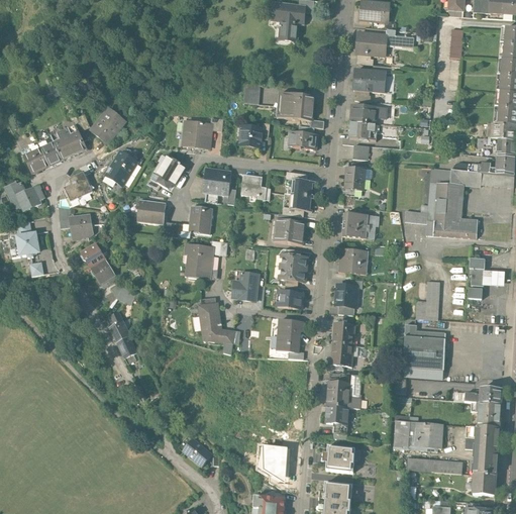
[(315,1),(300,0),(300,6),(299,12),(306,13),(313,13),(315,1)]
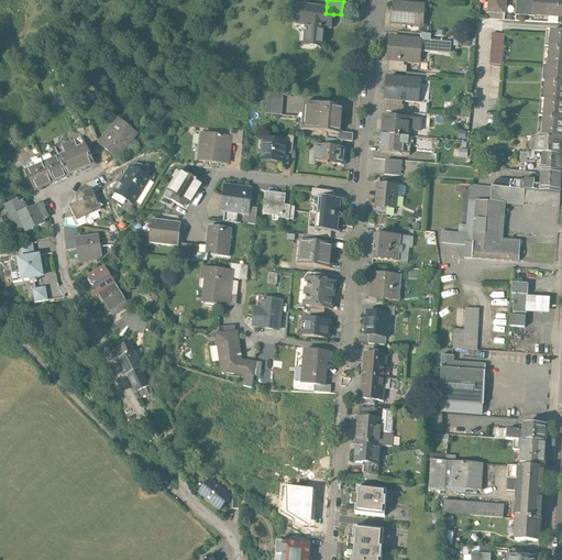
[(425,3),(392,0),(389,22),(404,23),(417,24),(418,14),(423,15),(425,3)]
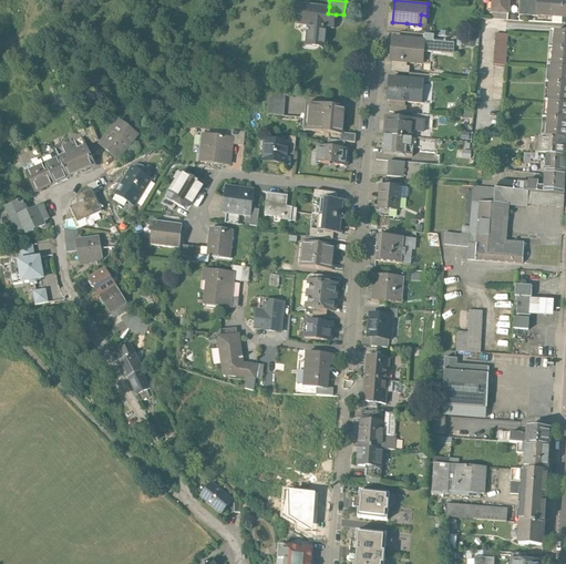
[(491,0),(491,10),(492,10),(506,11),(507,11),(507,0),(491,0)]
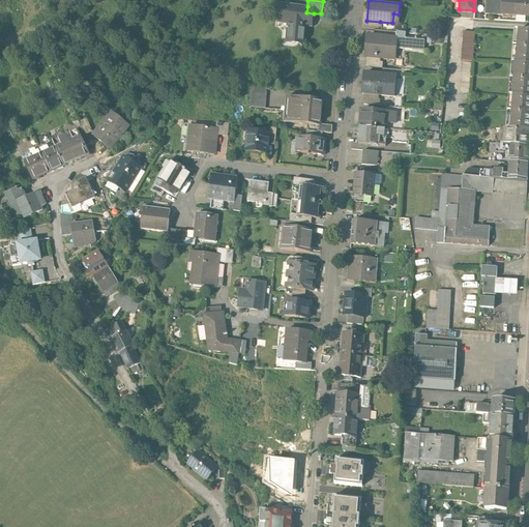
[(486,0),(485,11),(502,12),(503,0),(486,0)]
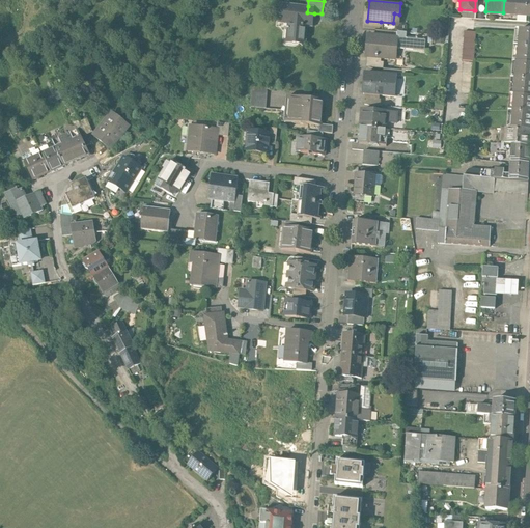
[(504,0),(503,12),(529,14),(529,0),(504,0)]
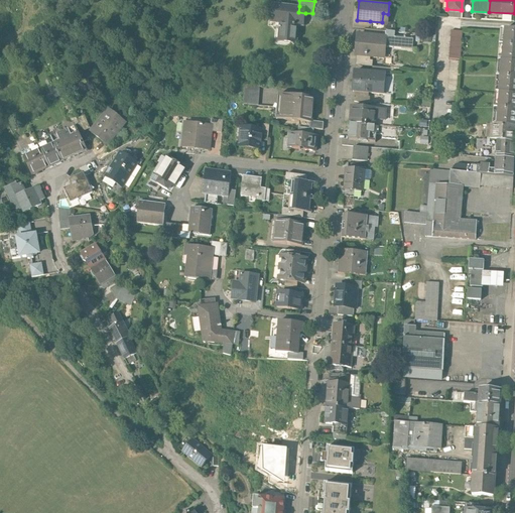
[(299,6),(272,4),(271,20),(280,21),(278,40),(297,42),(299,24),(304,25),(305,13),(298,12),(299,6)]
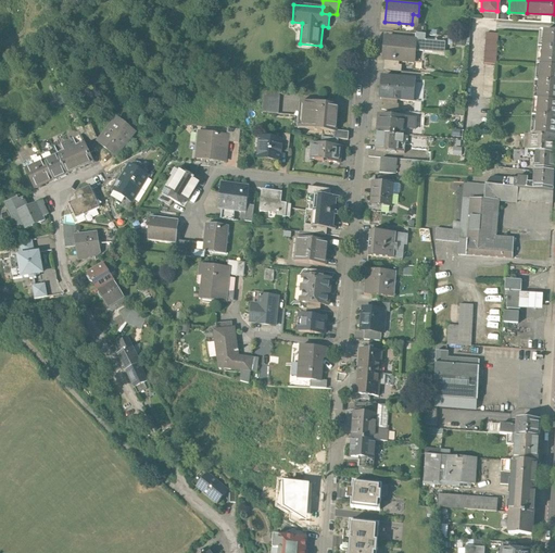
[(421,32),(399,29),(398,36),(425,38),(426,32),(421,32)]
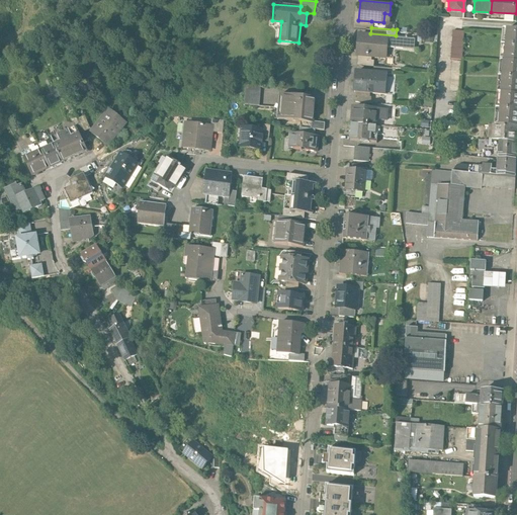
[(462,29),(451,28),(449,57),(460,58),(462,29)]
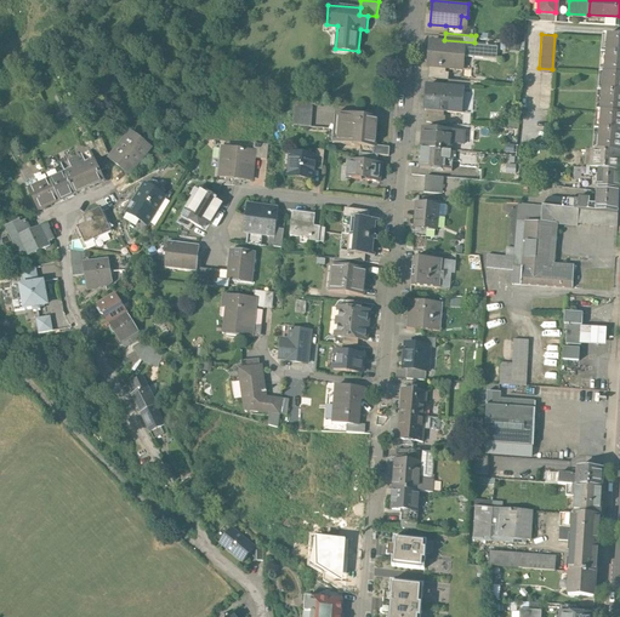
[(619,35),(604,35),(601,73),(619,74),(619,35)]
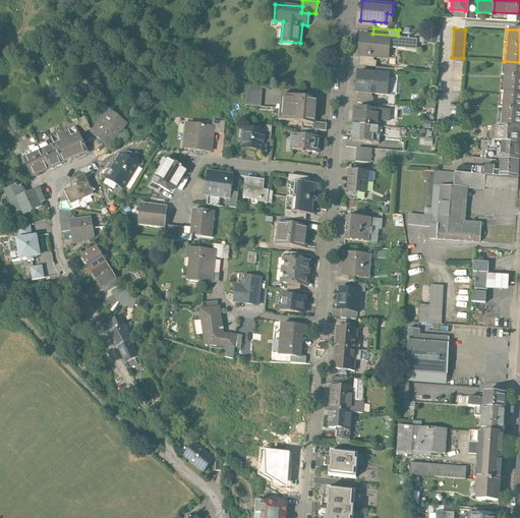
[(372,34),(359,33),(358,52),(360,53),(359,57),(372,58),(372,57),(372,54),(387,55),(388,45),(416,47),(417,38),(398,36),(372,34)]
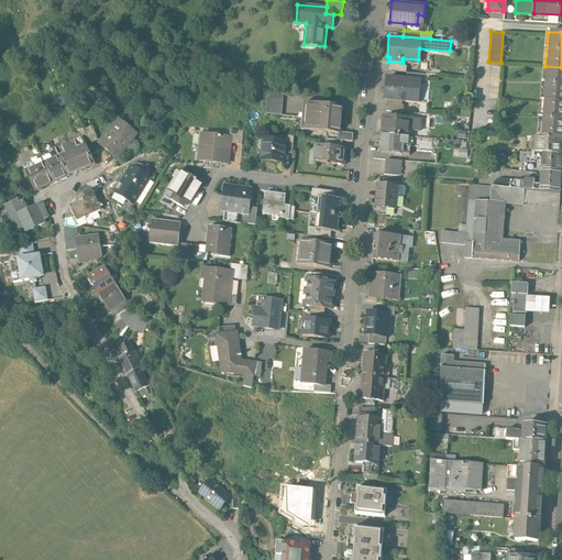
[(561,67),(544,66),(541,100),(561,101),(561,67)]
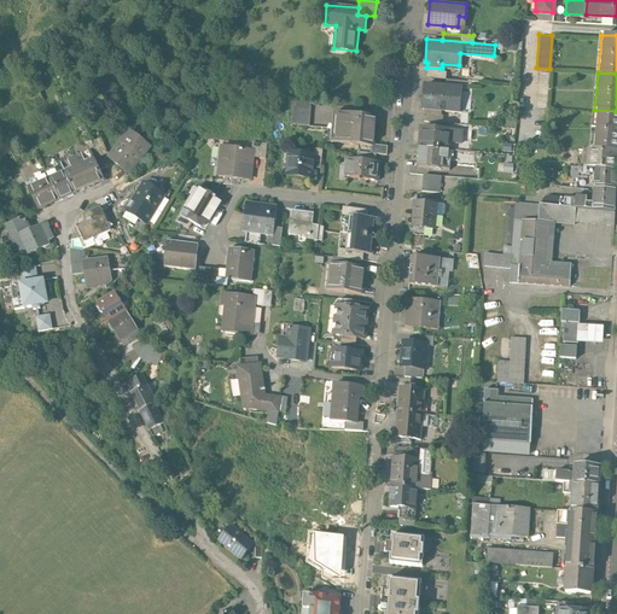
[(470,86),(424,81),(421,105),(424,105),(424,110),(441,111),(441,107),(469,110),(470,86)]
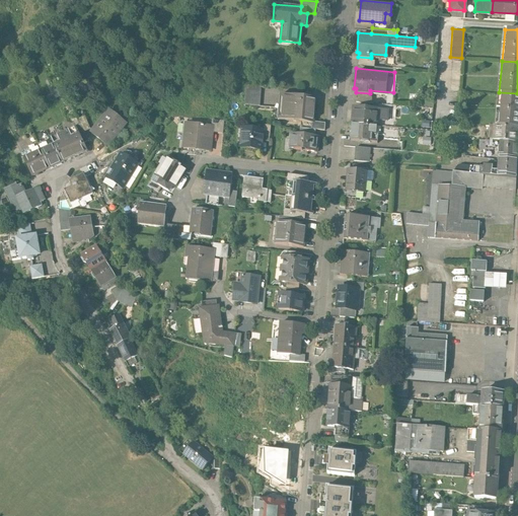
[(261,86),(246,84),(244,104),(259,105),(261,86)]
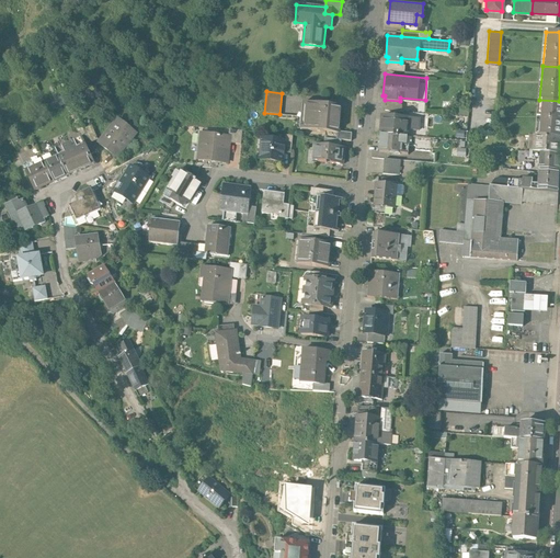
[(559,101),(539,100),(537,134),(559,135),(559,101)]
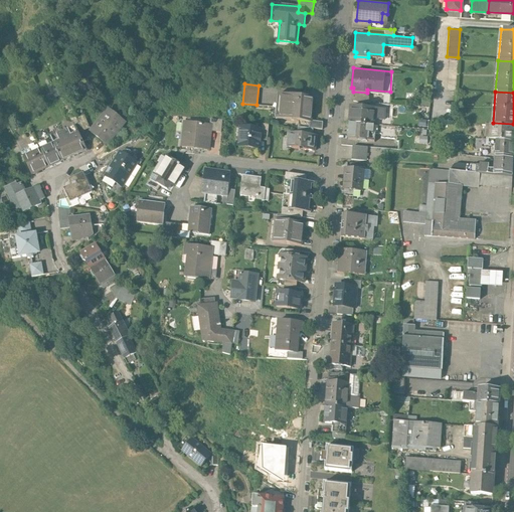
[(312,96),(278,93),(276,118),(298,120),(310,121),(311,119),(312,96)]
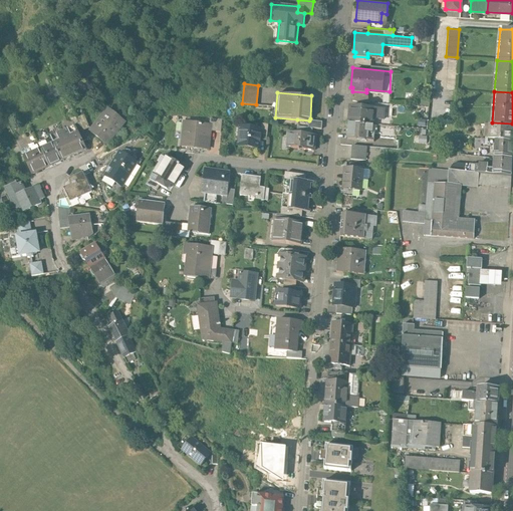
[(383,106),(349,103),(348,119),(371,121),(372,115),(382,116),(383,107),(383,106)]
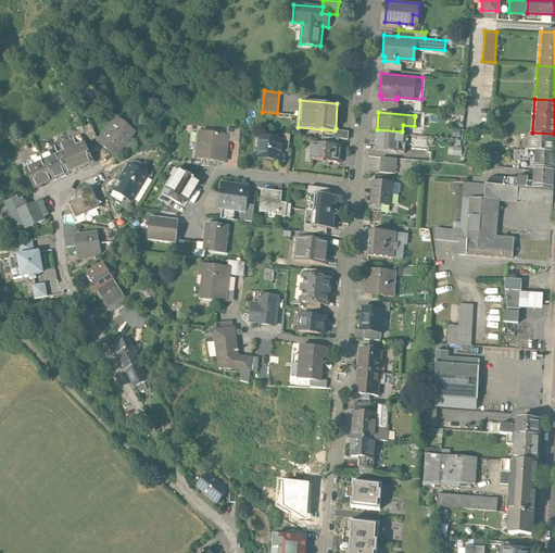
[(117,117),(99,140),(115,153),(134,130),(117,117)]
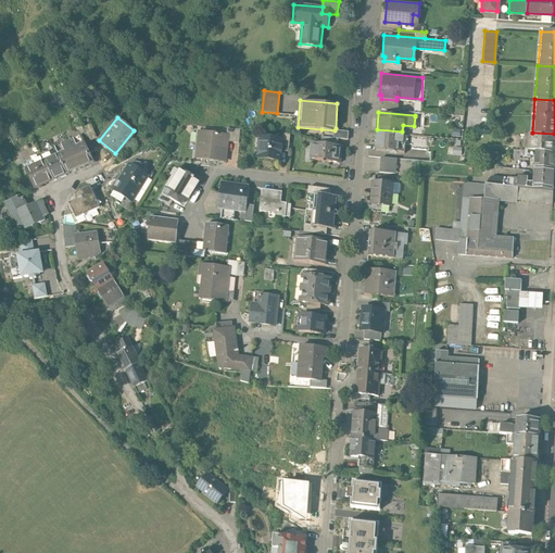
[(97,136),(91,123),(84,125),(90,139),(97,136)]
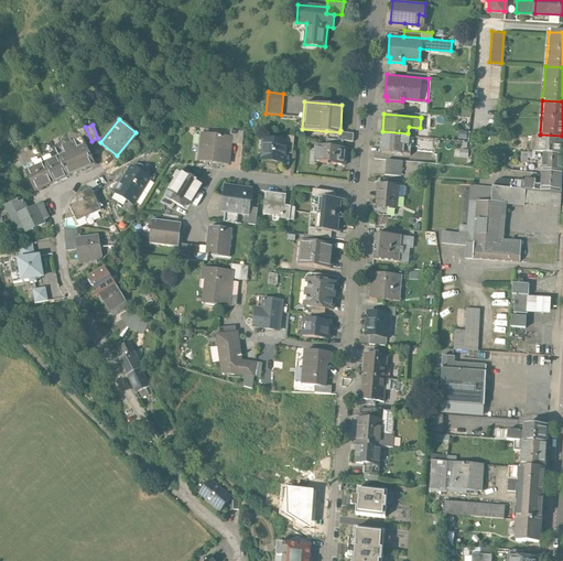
[(244,131),(230,130),(230,136),(231,136),(231,142),(242,143),(244,131)]
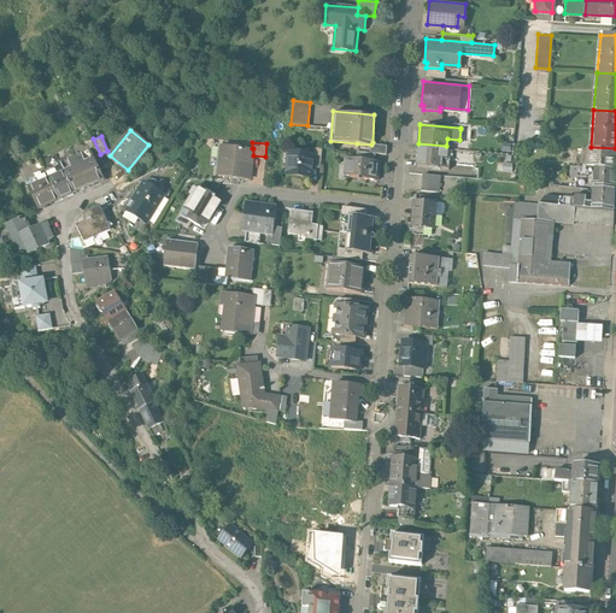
[(386,143),(373,142),(371,145),(357,143),(357,151),(374,152),(386,153),(386,143)]
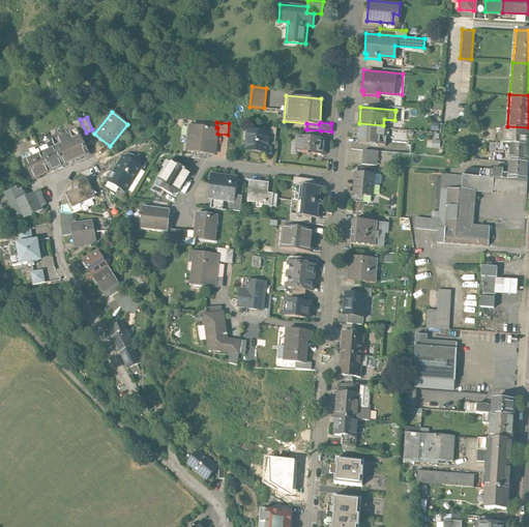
[(383,125),(359,123),(357,140),(384,142),(385,133),(391,134),(390,139),(405,140),(406,127),(383,125)]
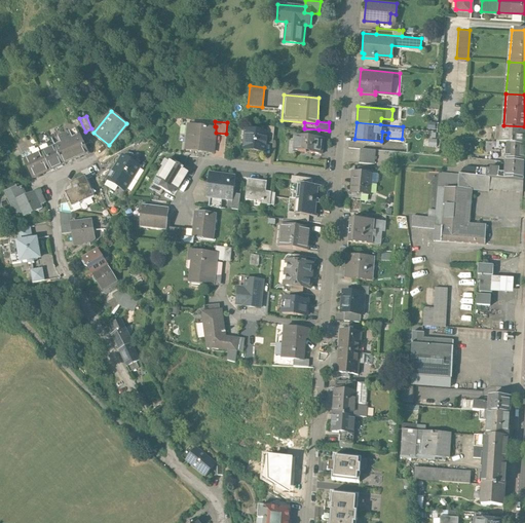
[(79,124),(64,133),(74,156),(86,150),(83,143),(86,141),(79,124)]
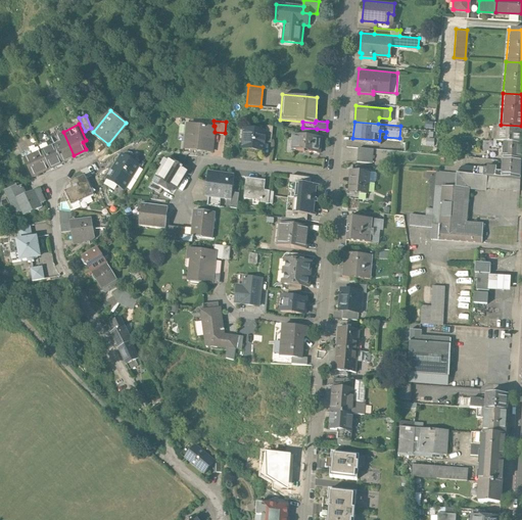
[(214,126),(188,124),(185,148),(212,151),(215,132),(215,126),(214,126)]
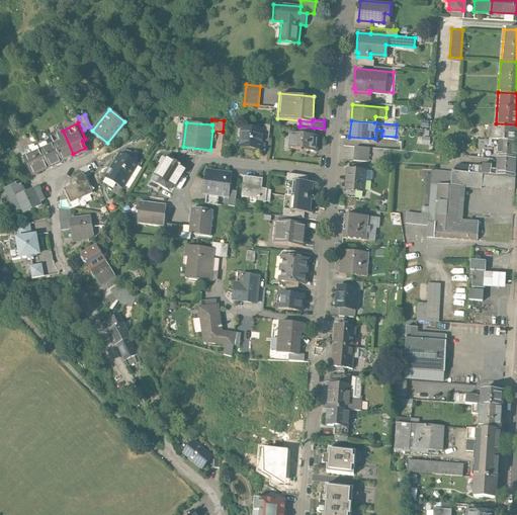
[(516,124),(496,123),(491,122),(490,139),(498,140),(516,141),(516,135),(516,124)]
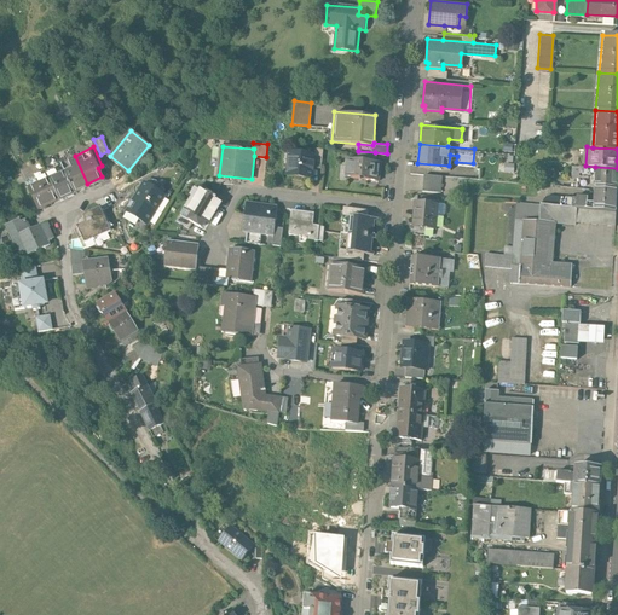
[(315,155),(289,152),(288,175),(312,178),(315,162),(315,155)]
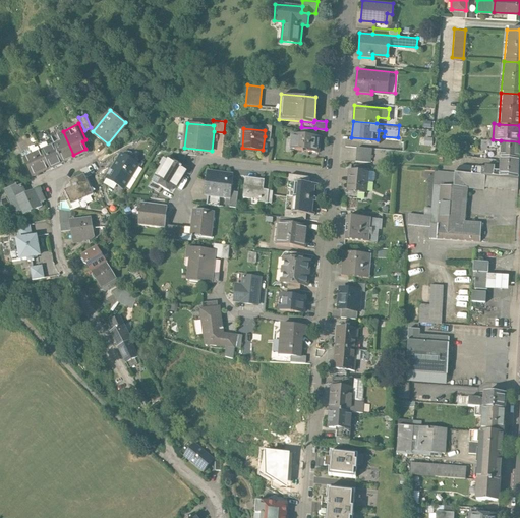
[(73,155),(63,131),(51,137),(54,142),(61,160),(73,155)]
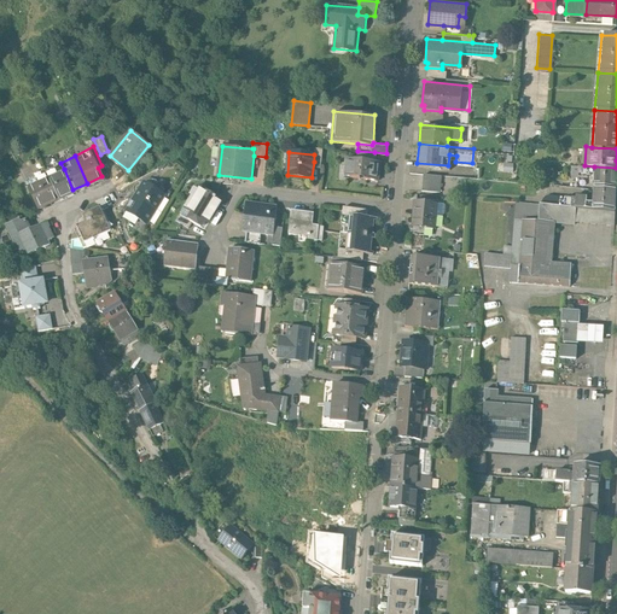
[(356,158),(347,157),(345,168),(349,168),(349,175),(366,176),(366,177),(377,179),(378,161),(374,159),(356,158)]
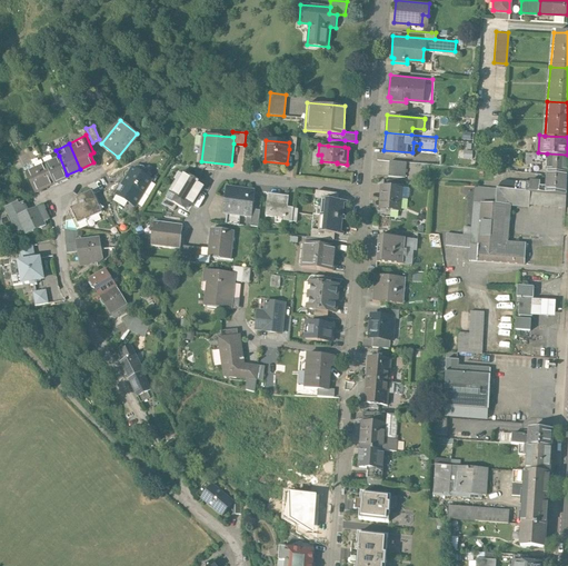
[(538,152),(532,152),(531,158),(526,157),(525,161),(538,161),(540,160),(540,159),(541,159),(541,164),(545,164),(545,159),(547,159),(547,154),(538,152)]
